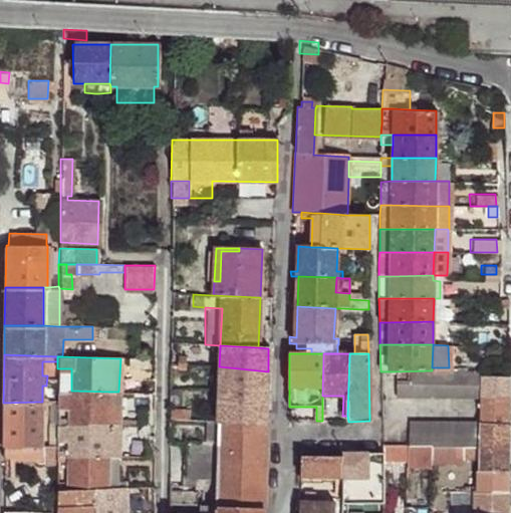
[(148,358),(129,358),(129,366),(147,366),(148,358)]
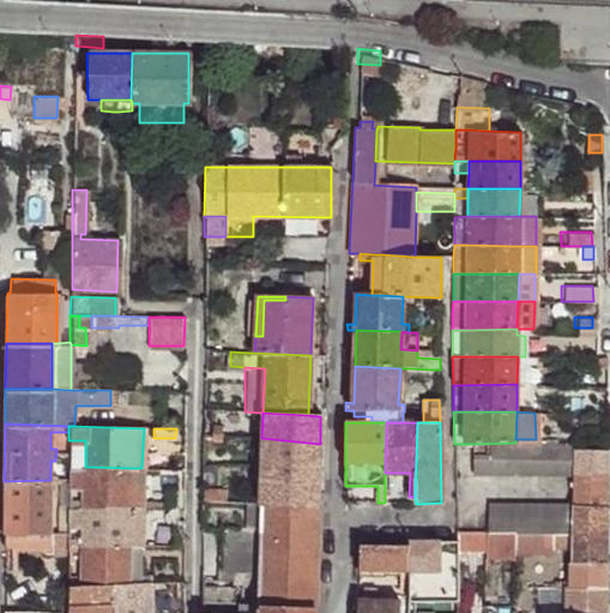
[(319,468),(320,444),(261,438),(260,466),(319,468)]
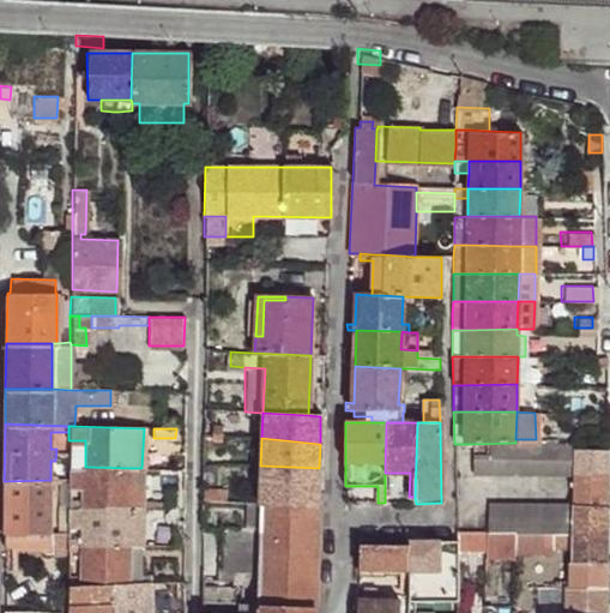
[(572,474),(572,473),(573,449),(575,449),(575,444),(515,443),(471,444),(471,474),(572,474)]
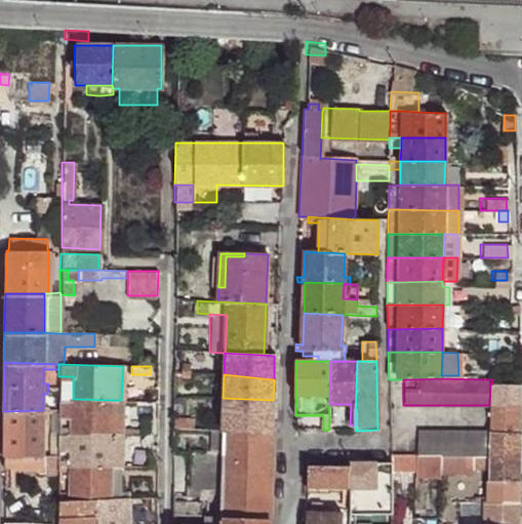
[(519,405),(519,385),(495,384),(496,379),(492,379),(492,384),(490,384),(489,404),(519,405)]
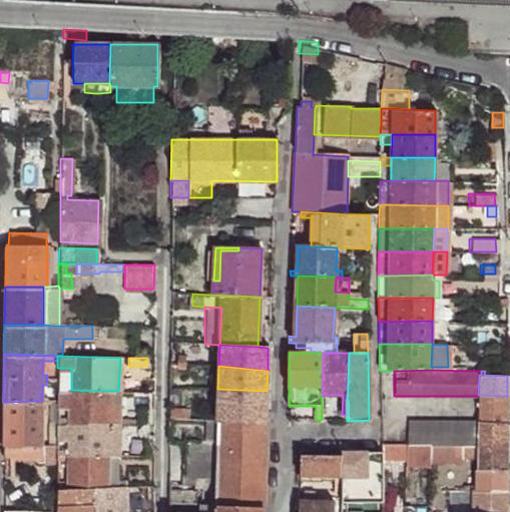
[(266,423),(267,391),(217,389),(217,421),(266,423)]
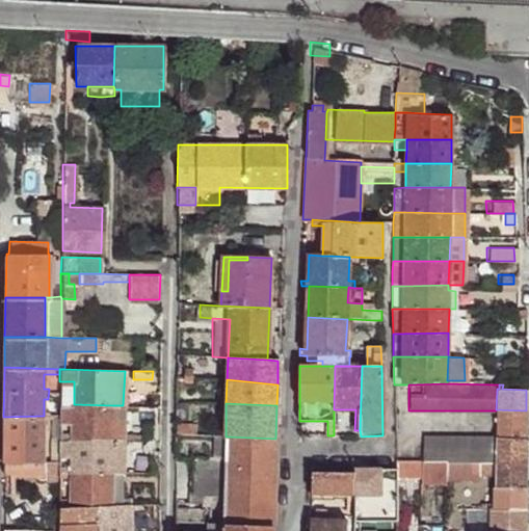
[(70,404),(70,437),(111,437),(123,439),(123,422),(111,422),(112,405),(74,404),(70,404)]
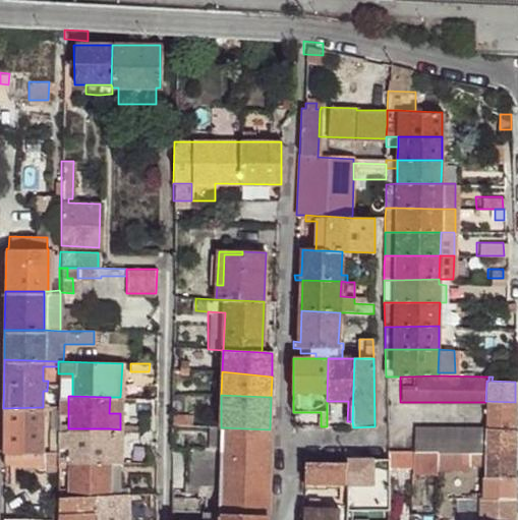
[(120,397),(110,397),(109,413),(120,413),(120,397)]
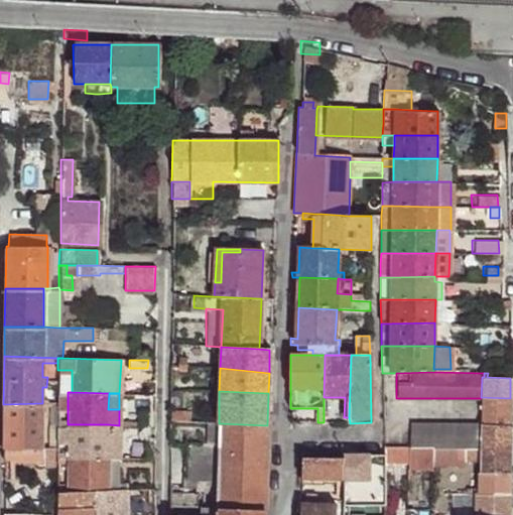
[(510,426),(510,398),(481,397),(481,398),(481,422),(481,424),(510,426)]
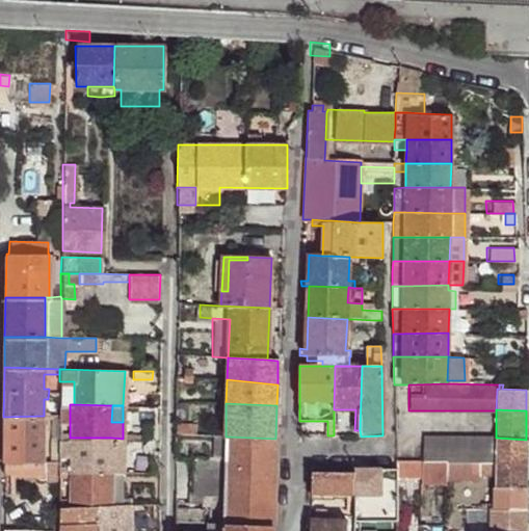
[(3,417),(3,473),(44,472),(44,416),(3,417)]
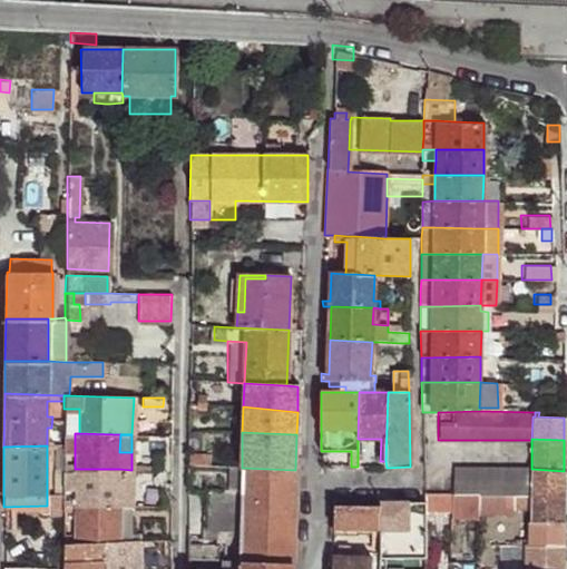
[(185,464),(202,466),(202,455),(186,454),(185,464)]
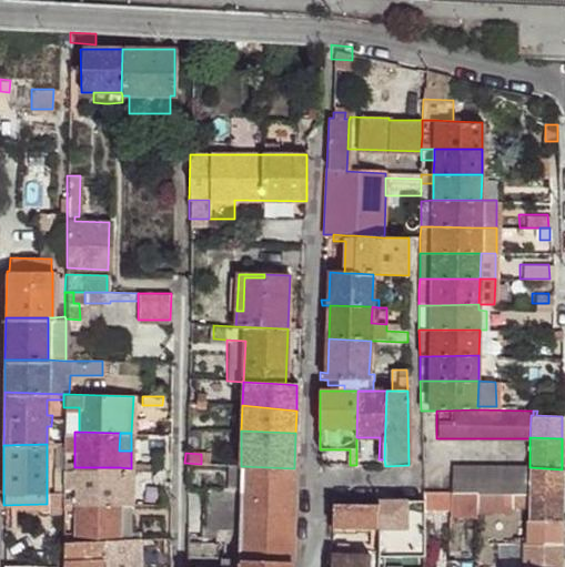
[(239,538),(241,466),(222,465),(222,471),(228,471),(226,489),(203,488),(202,537),(239,538)]
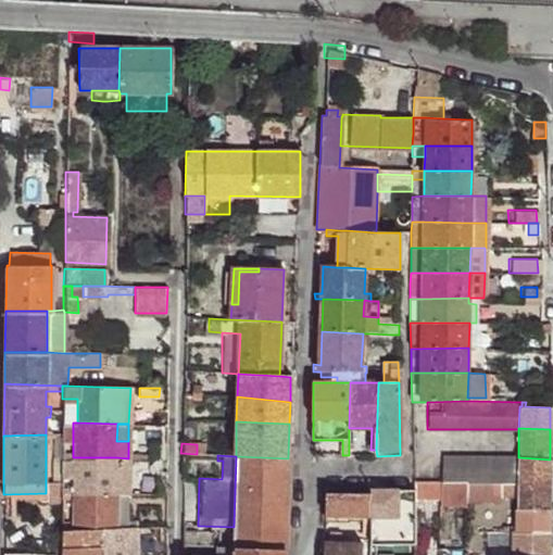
[(518,475),(518,457),(518,455),(443,456),(443,479),(466,477),(504,476),(516,476),(518,475)]
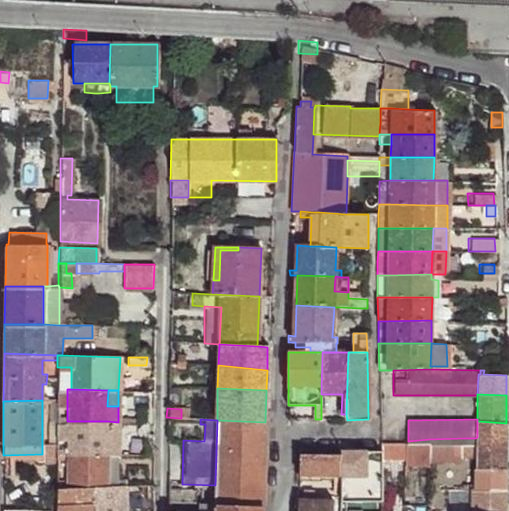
[(261,510),(265,422),(217,420),(215,485),(215,493),(214,505),(213,510),(261,510)]
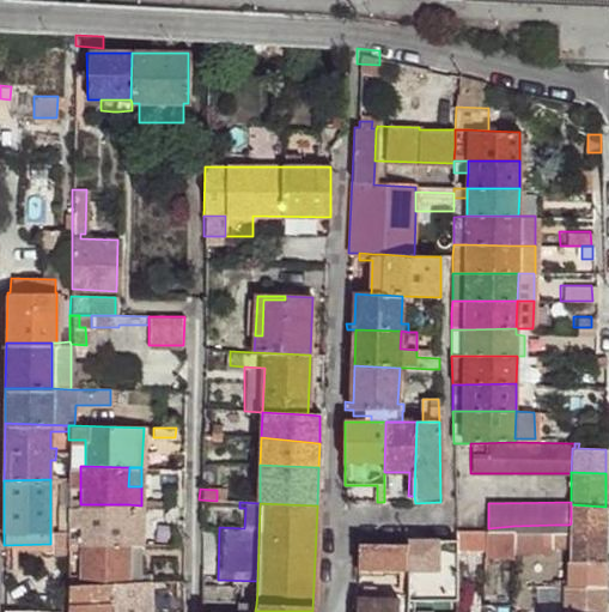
[(80,504),(80,544),(128,544),(140,544),(141,506),(128,504),(80,504)]
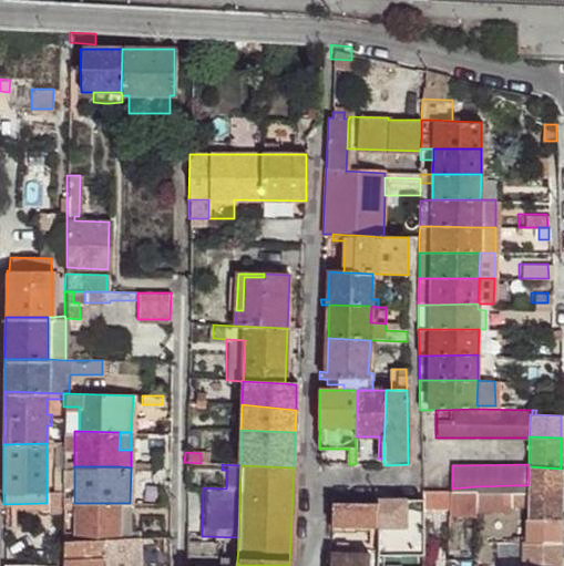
[(561,485),(561,469),(529,466),(529,484),(529,485),(561,485)]
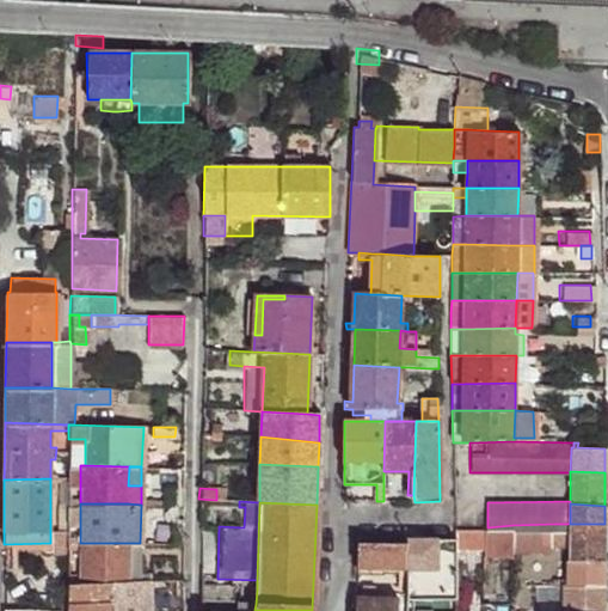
[(565,584),(567,524),(554,524),(556,585),(565,584)]
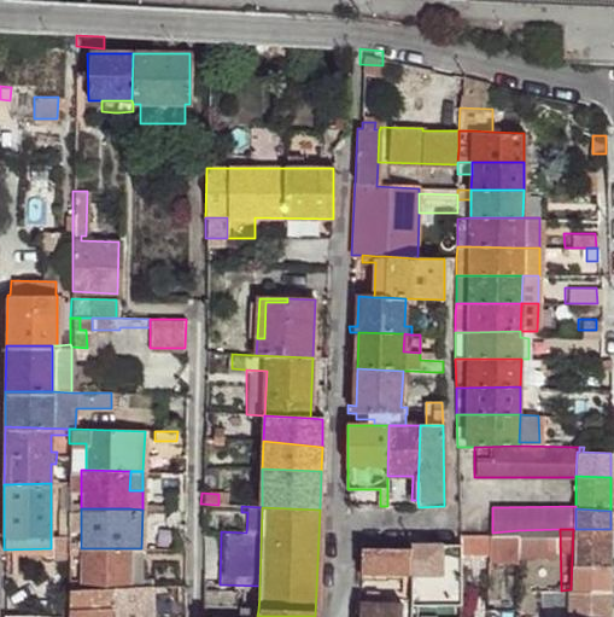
[(609,563),(610,529),(576,529),(573,563),(609,563)]
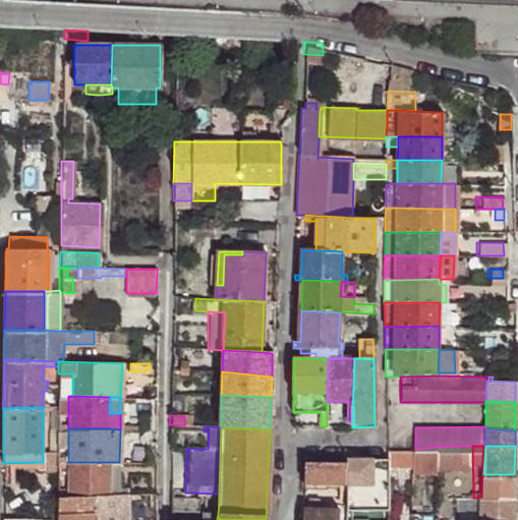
[(437,467),(437,447),(415,449),(413,449),(412,462),(430,462),(430,467),(437,467)]
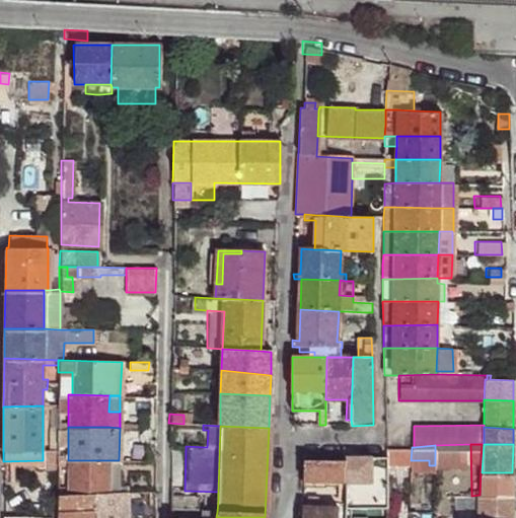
[(349,456),(345,454),(344,454),(343,460),(345,460),(344,481),(345,499),(344,517),(385,517),(387,471),(387,458),(349,456)]
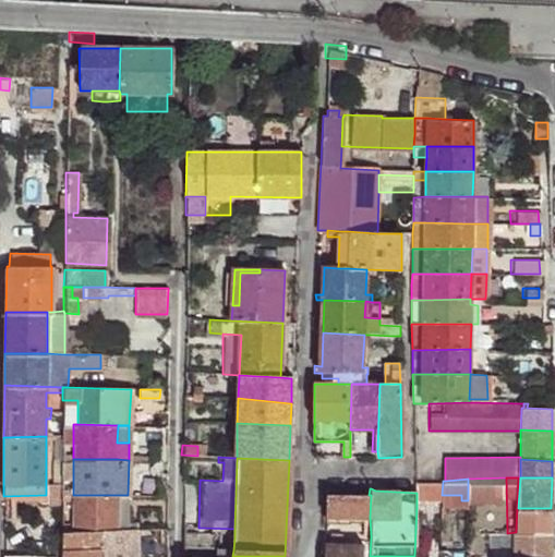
[(327,494),(326,516),(370,517),(371,495),(369,495),(327,494)]
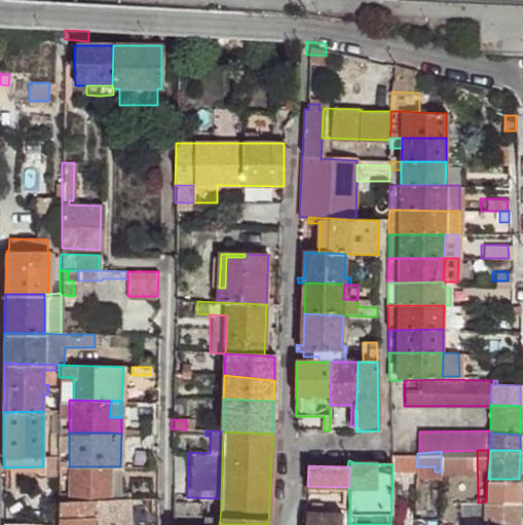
[(58,495),(58,501),(96,501),(126,499),(126,494),(118,495),(118,494),(108,494),(110,466),(69,466),(69,495),(58,495)]
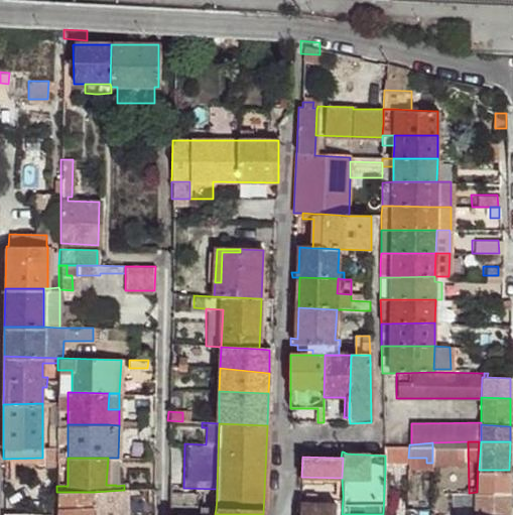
[(509,470),(479,470),(478,492),(509,492),(509,470)]
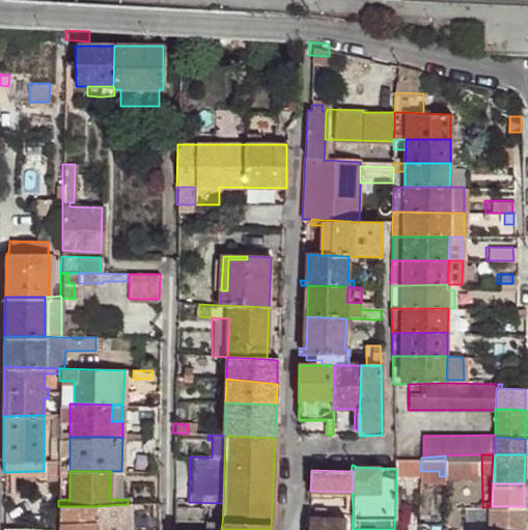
[(128,504),(96,506),(96,529),(130,529),(130,509),(136,509),(136,511),(151,511),(151,504),(128,504)]
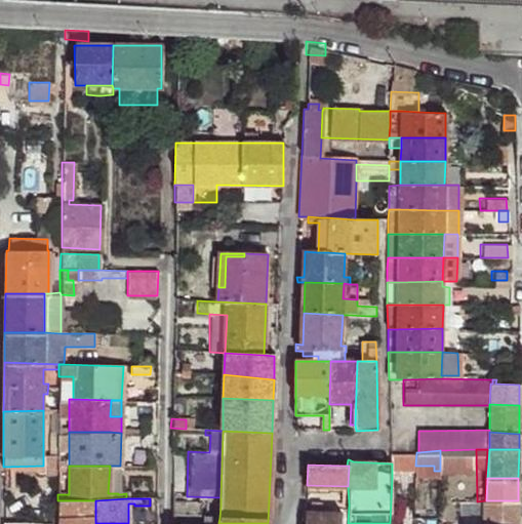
[(57,515),(57,522),(56,523),(95,523),(95,500),(57,500),(57,515)]
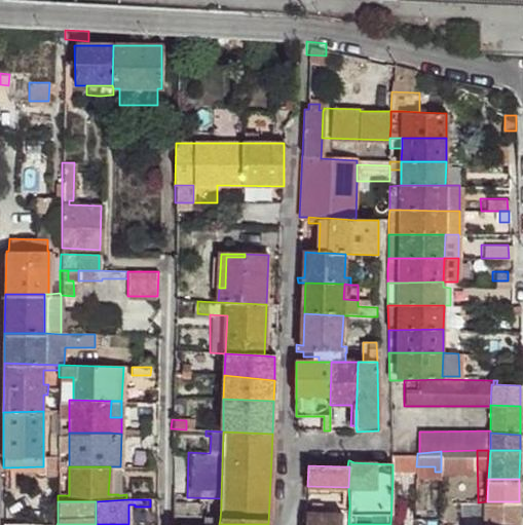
[(518,524),(519,501),(487,501),(486,501),(484,524),(518,524)]
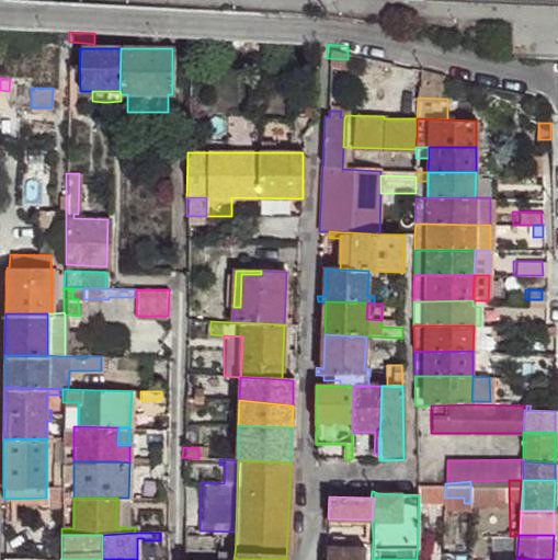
[(331,537),(331,547),(341,547),(341,537),(331,537)]
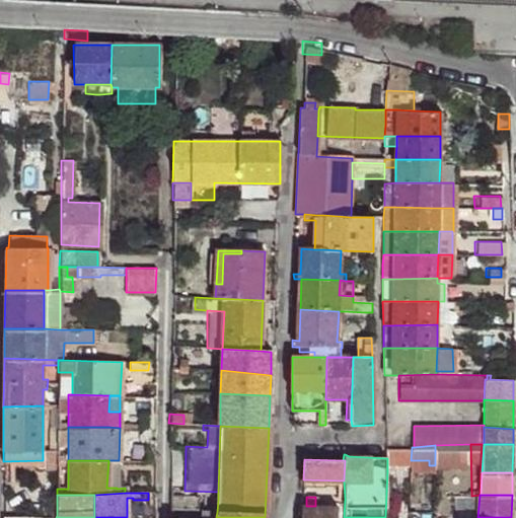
[(168,498),(169,510),(197,511),(197,499),(168,498)]
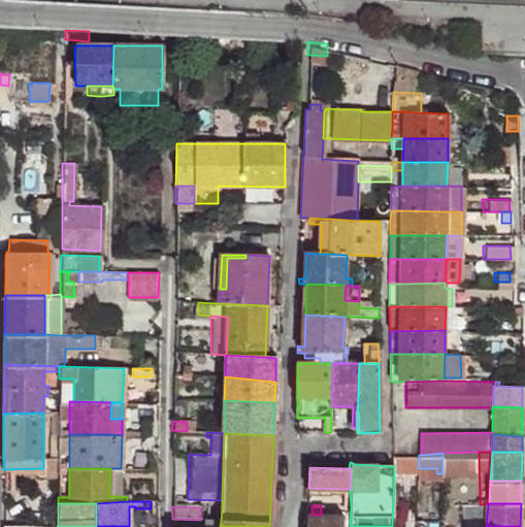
[(221,521),(222,508),(205,508),(204,520),(221,521)]
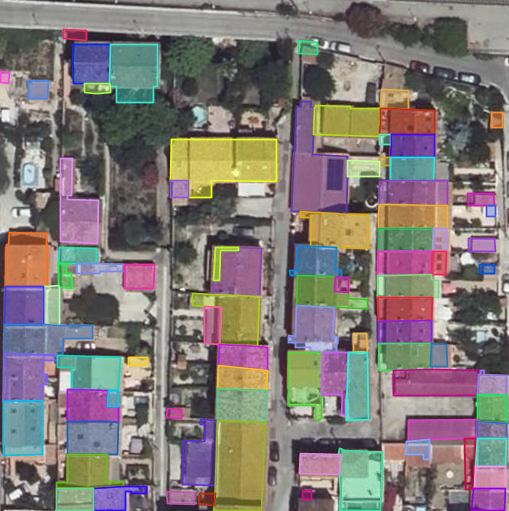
[(298,499),(297,510),(332,510),(333,500),(311,499),(302,499),(298,499)]
